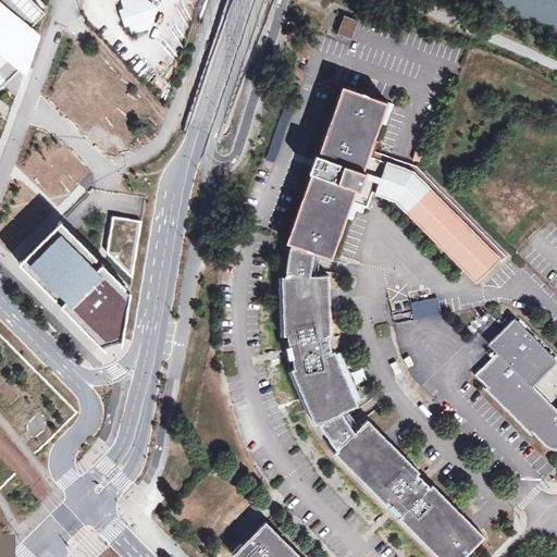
[(31,25),(44,11),(36,3),(33,0),(0,0),(0,86),(19,67),(25,73),(28,65),(31,59),(39,34),(31,25)]
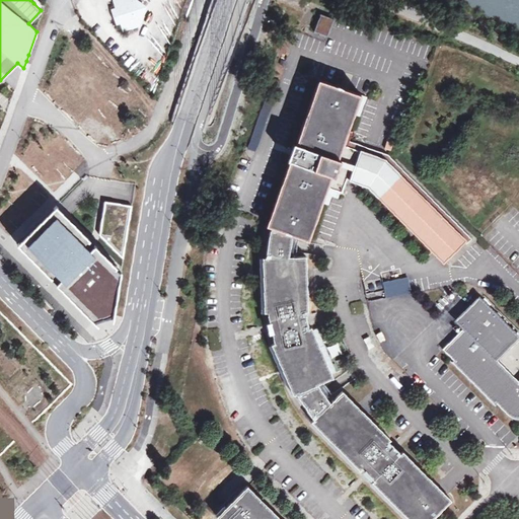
[(142,13),(139,5),(132,0),(117,0),(114,1),(116,9),(112,10),(115,17),(117,25),(121,23),(124,31),(137,26),(142,13)]
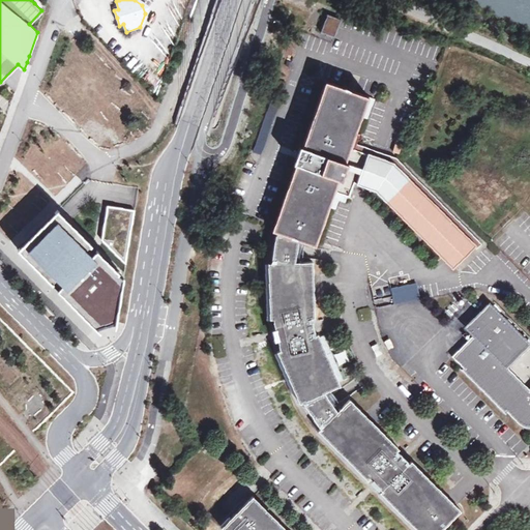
[(335,38),(342,20),(327,15),(321,33),(335,38)]
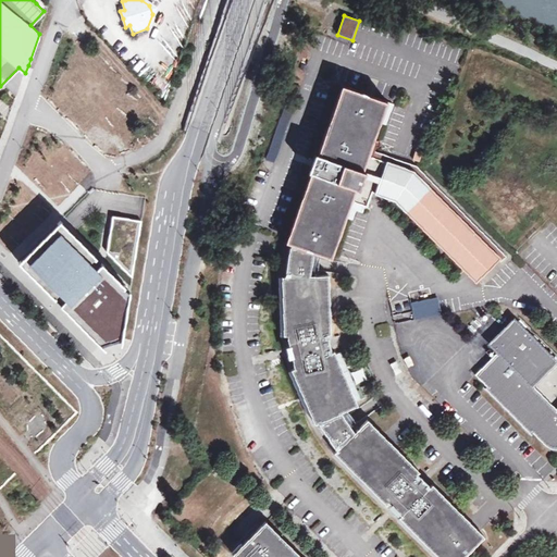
[(385,157),(369,151),(386,102),(339,86),(312,164),(284,245),(291,247),(316,256),(331,260),(333,254),(350,202),(367,208),(373,192),(385,157)]
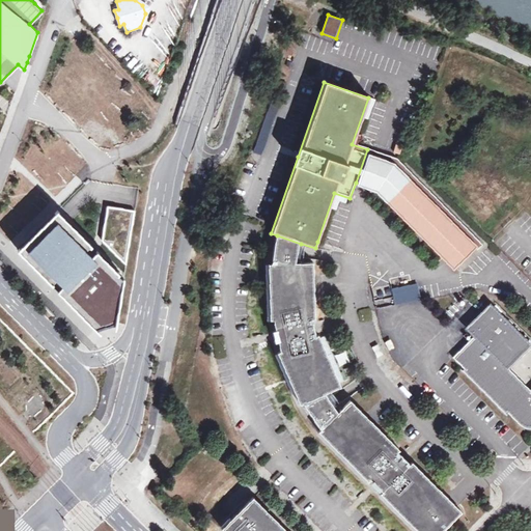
[(403,144),(396,141),(392,152),(398,155),(403,144)]
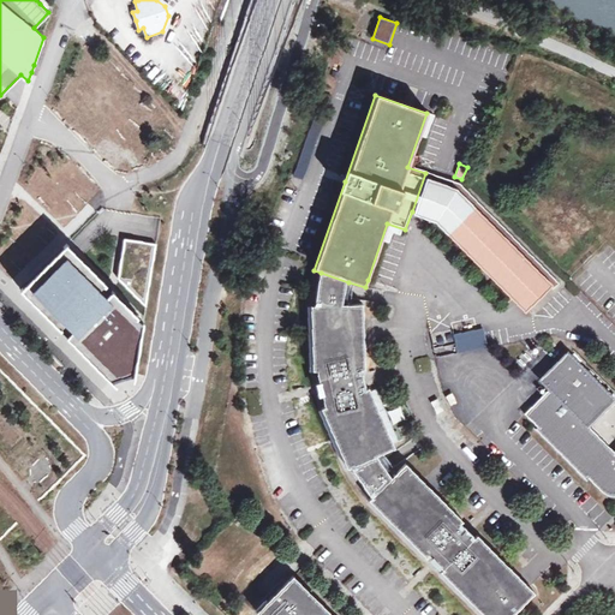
[(458,184),(425,173),(412,212),(425,216),(436,220),(455,239),(473,257),(489,273),(515,300),(526,311),(556,281),(458,184)]
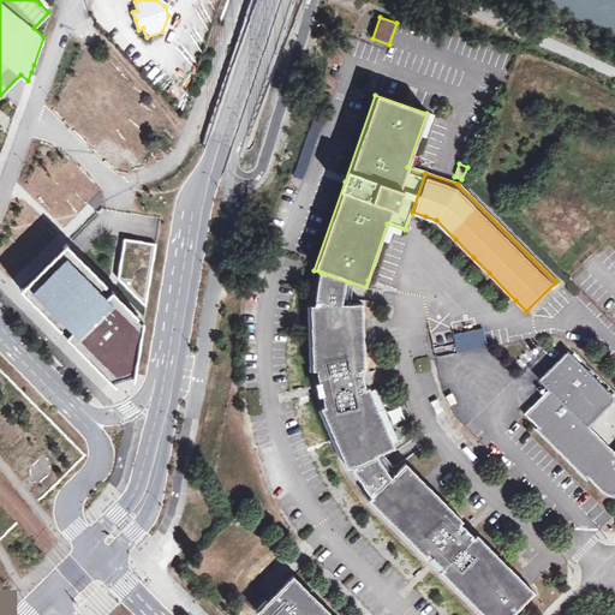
[(66,245),(22,290),(31,298),(109,378),(121,374),(135,370),(156,245),(126,239),(117,294),(66,245)]
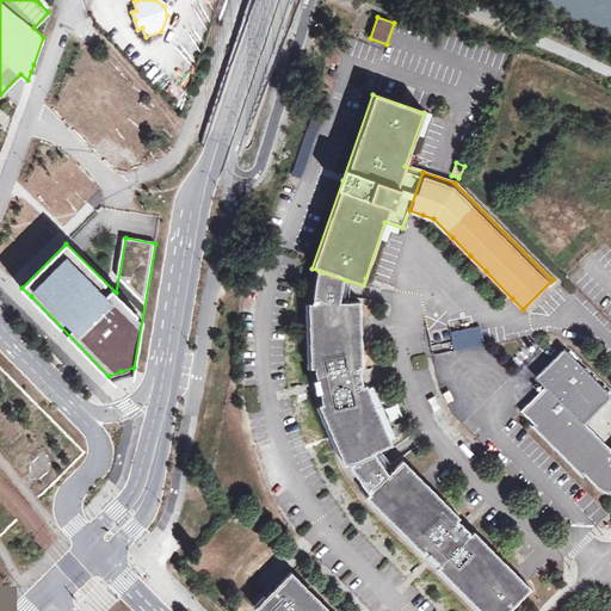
[(319,271),(314,303),(308,304),(310,369),(316,368),(320,386),(325,406),(319,407),(344,467),(350,463),(377,451),(392,444),(366,388),(357,390),(353,380),(351,369),(362,366),(359,303),(344,303),(346,281),(319,271)]
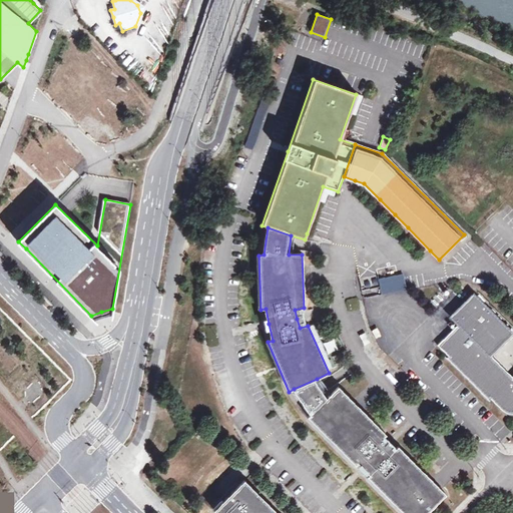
[(378,278),(381,294),(405,288),(402,272),(378,278)]
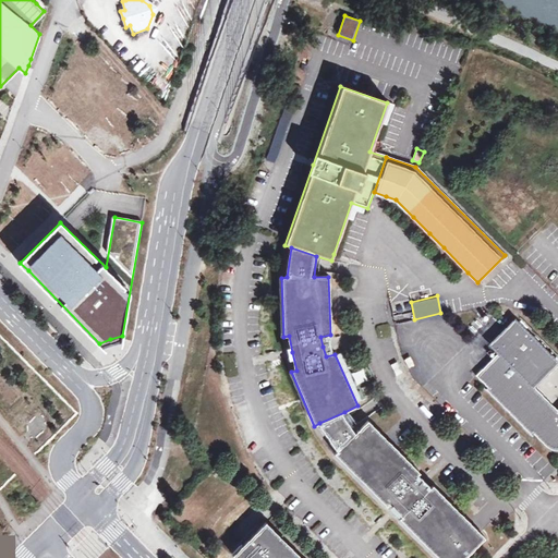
[(377,325),(377,337),(389,337),(389,325),(377,325)]
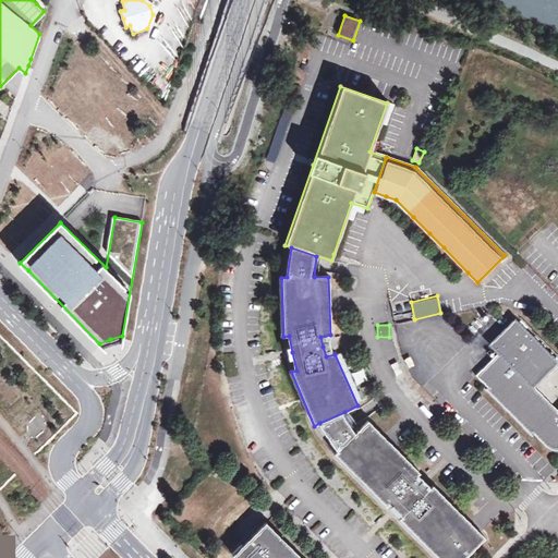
[(486,388),(532,436),(534,434),(545,445),(547,447),(550,448),(553,449),(555,450),(557,450),(557,449),(557,409),(557,410),(534,387),(557,364),(519,325),(513,330),(512,329),(500,341),(500,342),(495,348),(499,352),(476,375),(487,387),(486,388)]
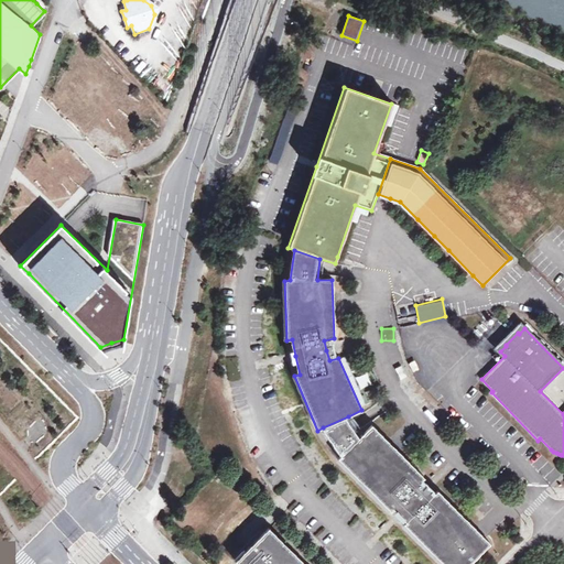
[(408,364),(412,372),(419,370),(413,361),(408,364)]
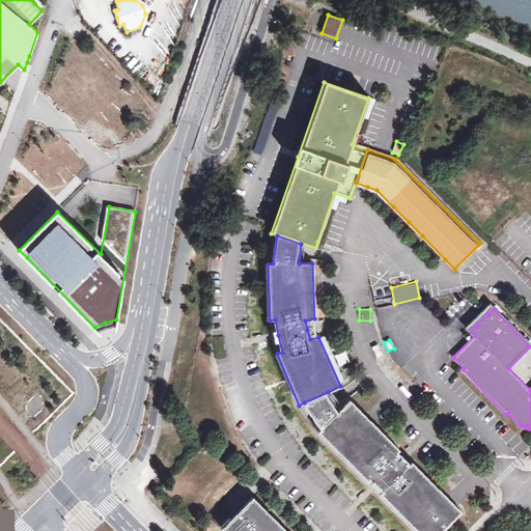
[(371,347),(376,358),(382,355),(376,345),(371,347)]
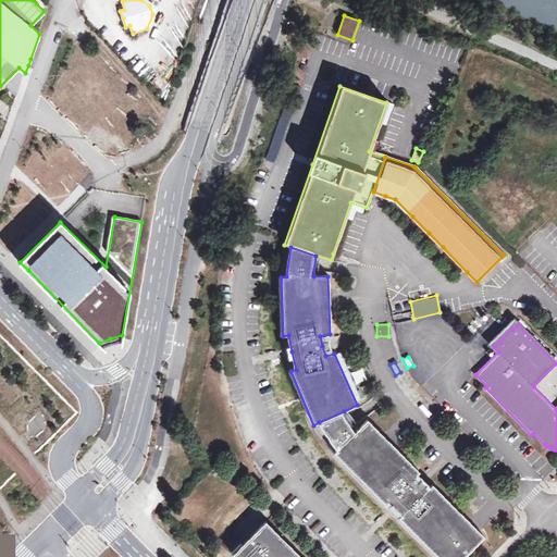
[(355,383),(366,379),(361,367),(350,371),(355,383)]
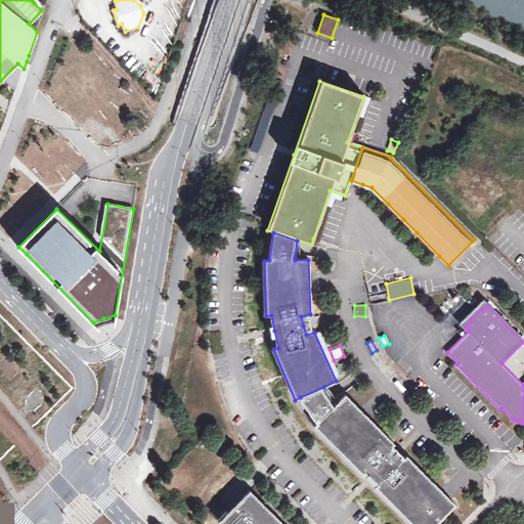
[(314,425),(363,474),(365,472),(373,478),(378,484),(376,486),(412,523),(435,523),(455,504),(406,454),(404,457),(399,451),(392,445),(395,443),(346,394),(335,404),(323,387),(300,397),(316,423),(314,425)]
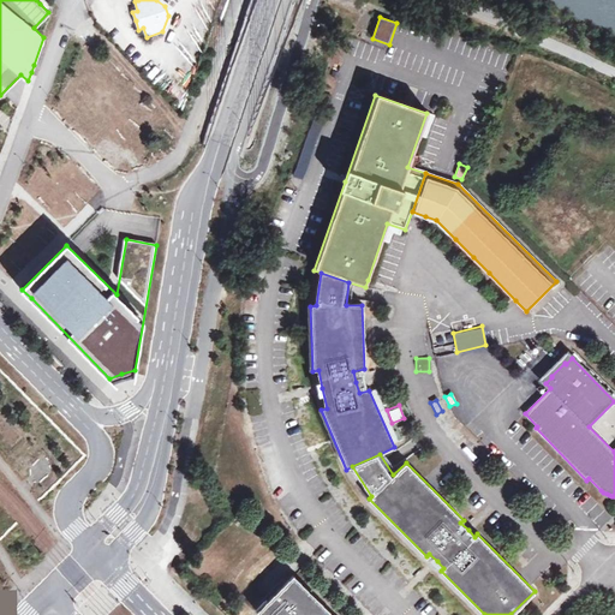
[(257,611),(260,614),(334,614),(293,574),(257,611)]
